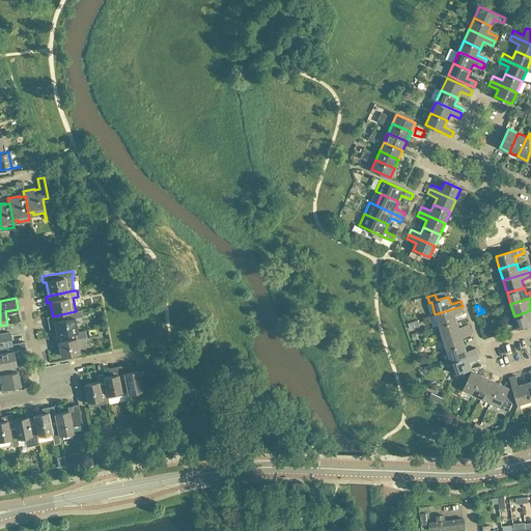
[(456,320),(454,314),(464,311),(463,306),(435,314),(439,326),(456,320)]
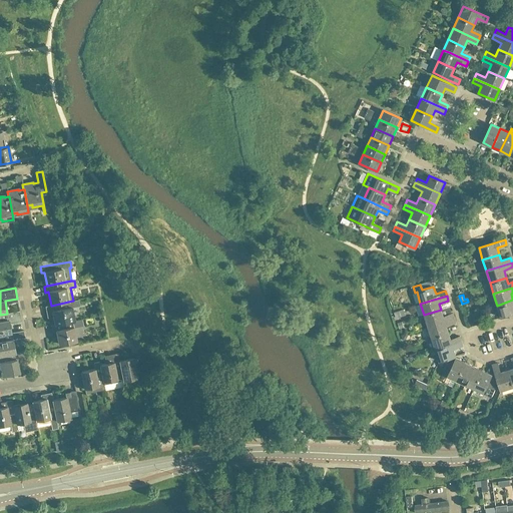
[(512,300),(497,306),(500,318),(512,313),(512,300)]
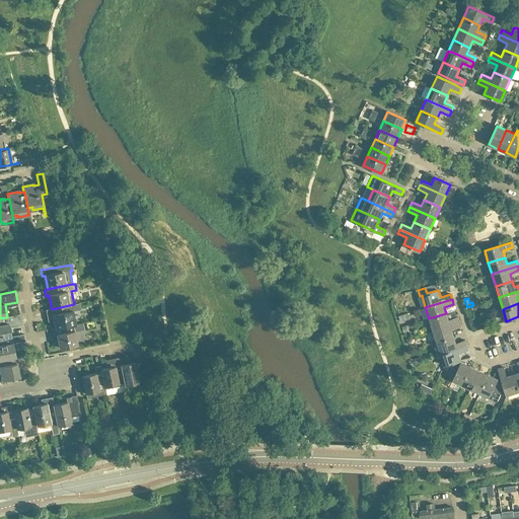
[(75,324),(72,309),(78,308),(78,310),(79,310),(77,304),(74,304),(69,305),(52,309),(46,310),(47,316),(53,315),(56,328),(75,324)]
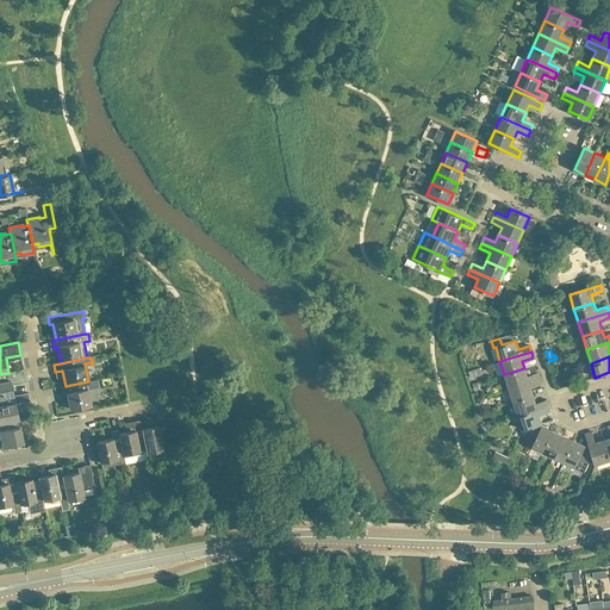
[(524,368),(504,374),(509,388),(540,379),(539,373),(527,377),(524,368)]
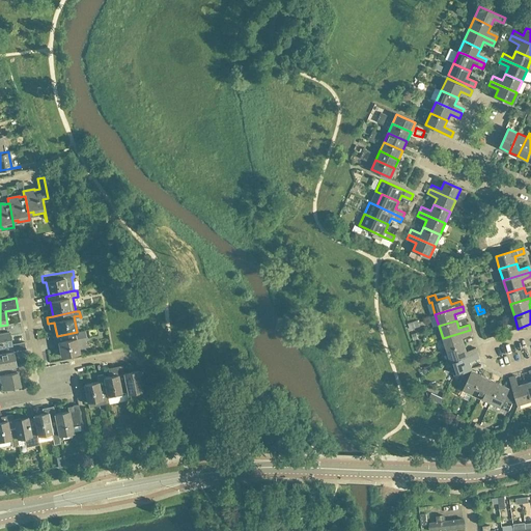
[(0,346),(11,344),(9,335),(22,333),(20,322),(7,325),(0,326),(0,346)]
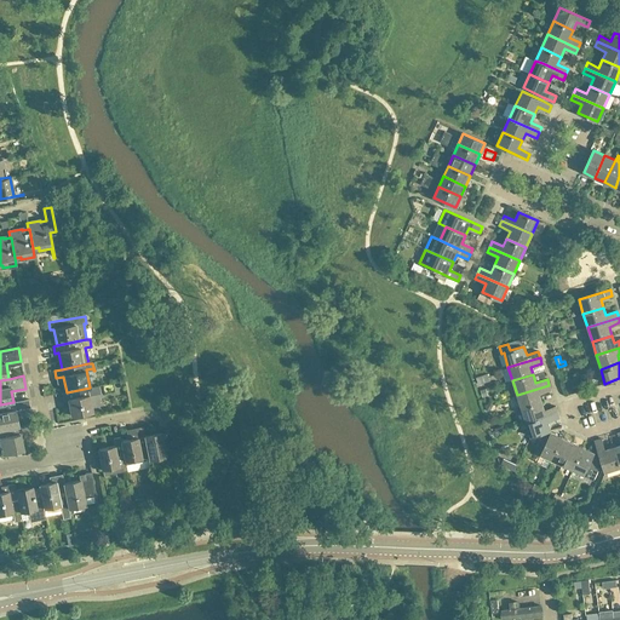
[(541,402),(539,394),(551,390),(549,385),(517,395),(521,408),(541,402)]
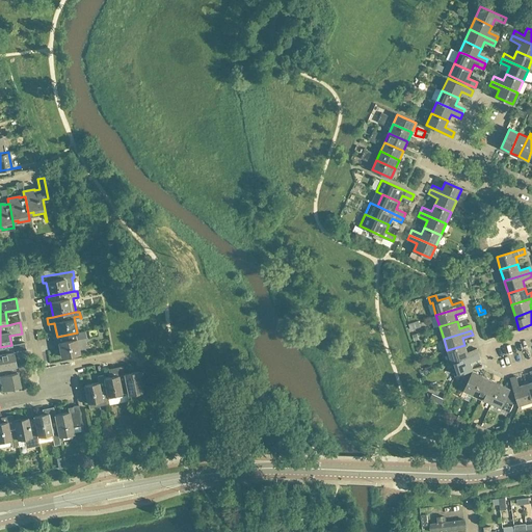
[(79,353),(77,340),(85,338),(84,331),(77,333),(57,337),(53,338),(54,344),(58,343),(60,357),(79,353)]
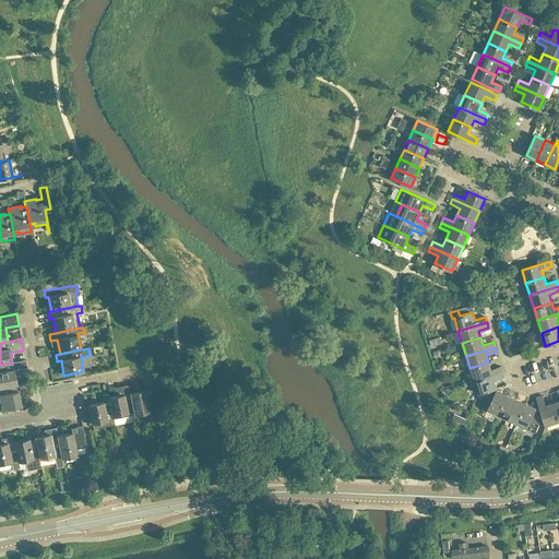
[(0,388),(16,384),(13,371),(26,368),(25,361),(25,360),(12,363),(0,365),(0,388)]
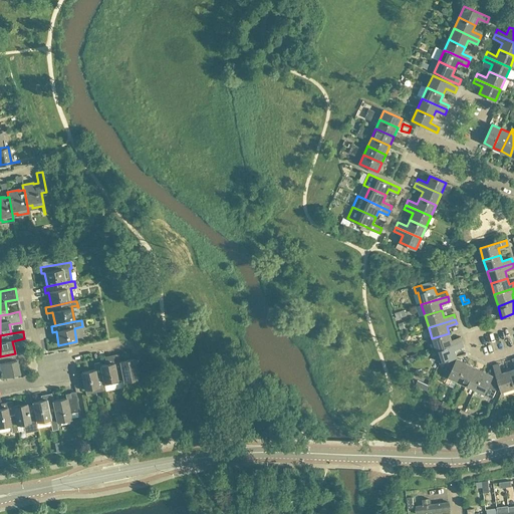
[(451,340),(450,335),(449,333),(432,338),(436,350),(462,342),(461,337),(451,340)]
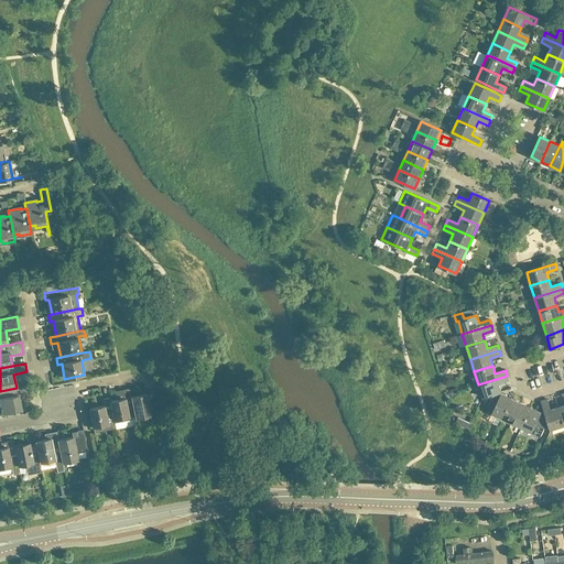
[(500,391),(498,383),(509,380),(507,376),(478,384),(483,398),(500,391)]
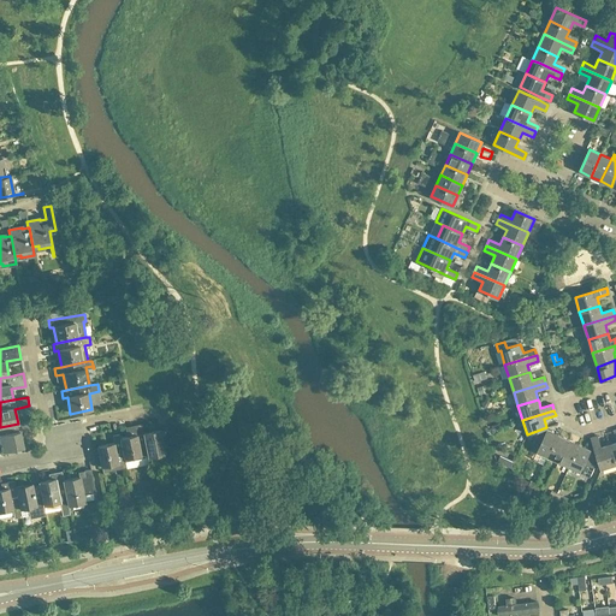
[(0,452),(23,448),(21,432),(34,430),(33,421),(18,424),(0,427),(0,439),(1,444),(0,444),(0,446),(0,448),(1,448),(3,451),(0,451),(0,452)]
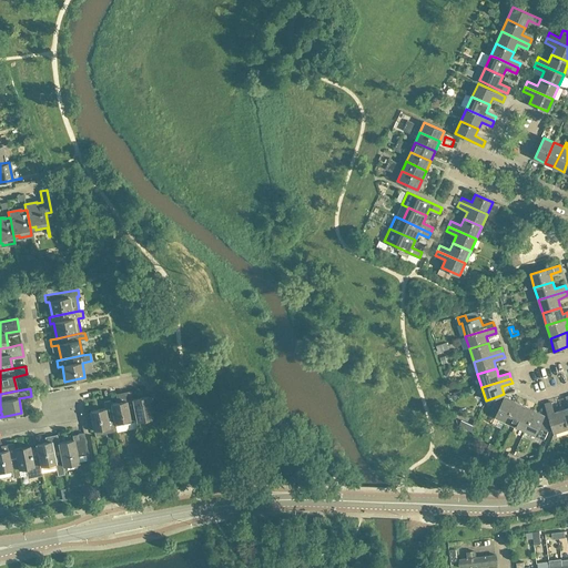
[(137,421),(132,399),(131,395),(124,396),(125,402),(111,404),(114,425),(114,426),(130,423),(137,421)]
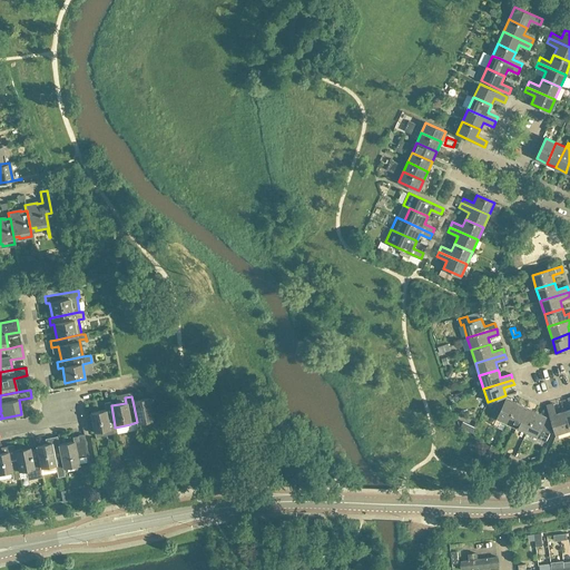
[(517,402),(507,397),(499,414),(497,418),(499,419),(507,423),(517,402)]
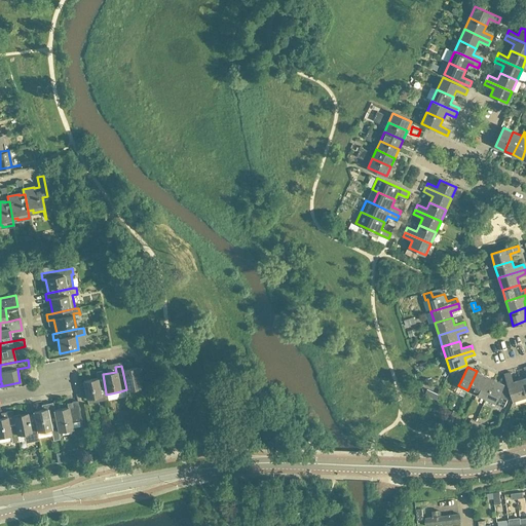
[(153,398),(148,372),(141,373),(142,375),(139,376),(137,368),(122,370),(126,389),(126,390),(140,388),(142,400),(153,398)]
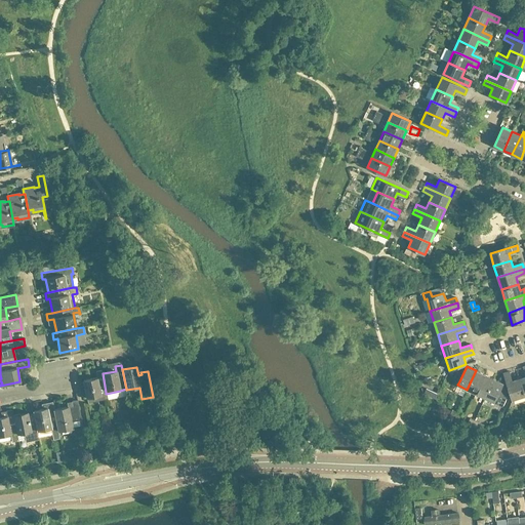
[(106,393),(103,373),(102,370),(95,371),(96,377),(83,380),(86,398),(101,395),(101,394),(106,393)]
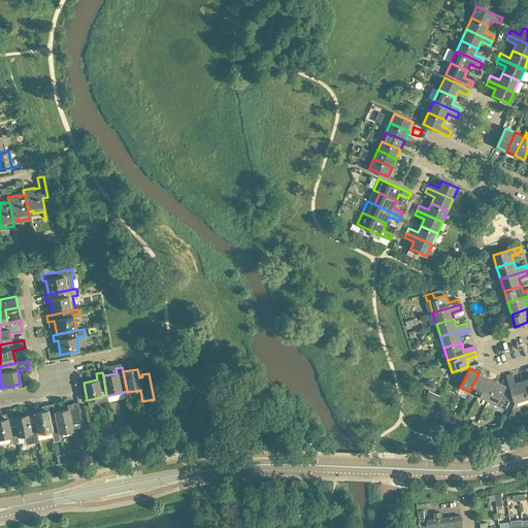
[(469,392),(479,396),(488,377),(479,372),(469,392)]
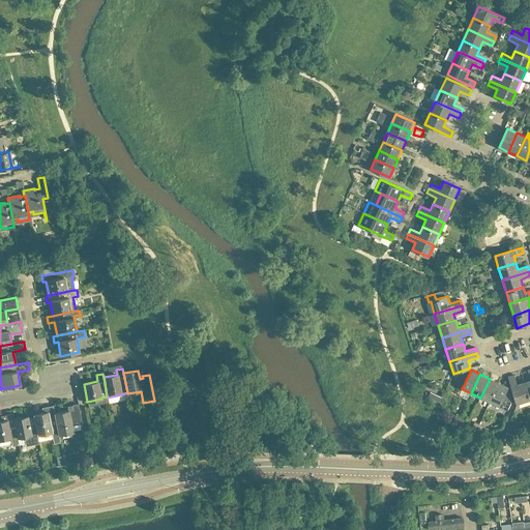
[(529,400),(524,383),(517,385),(513,375),(508,377),(517,404),(529,400)]
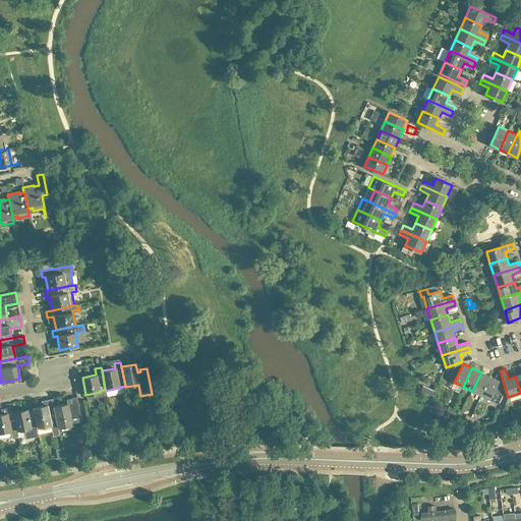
[(481,395),(489,377),(481,372),(472,391),(481,395)]
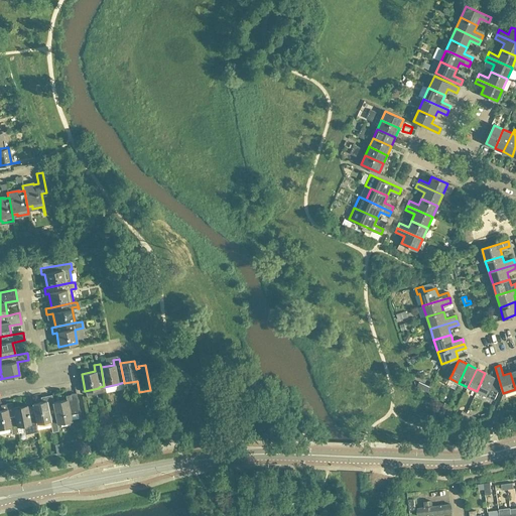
[(494,377),(485,373),(477,391),(494,399),(497,391),(496,386),(491,384),(494,377)]
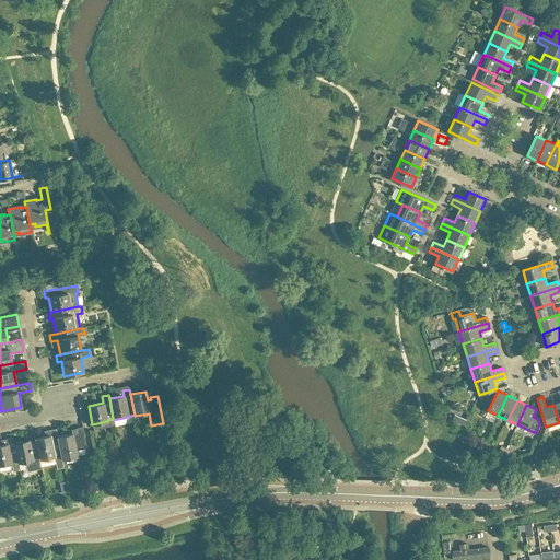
[(86,448),(82,428),(76,429),(77,433),(57,436),(58,440),(62,459),(77,457),(76,451),(86,448)]
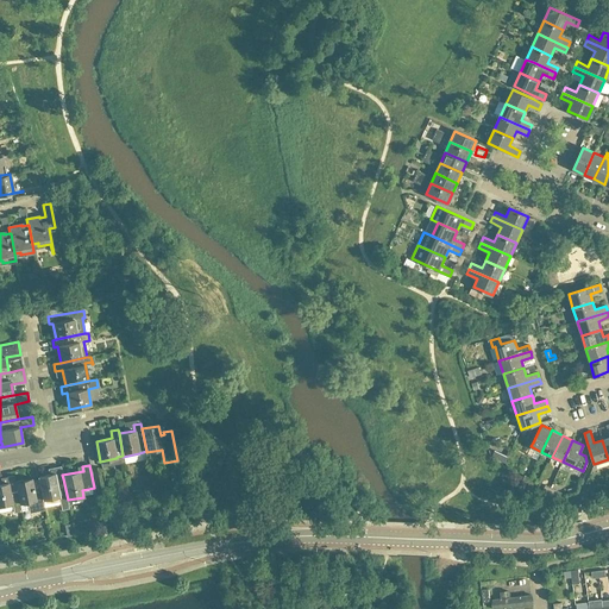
[(38,477),(41,488),(43,501),(58,497),(62,510),(69,509),(68,500),(63,478),(62,475),(61,466),(54,468),(55,473),(38,477)]
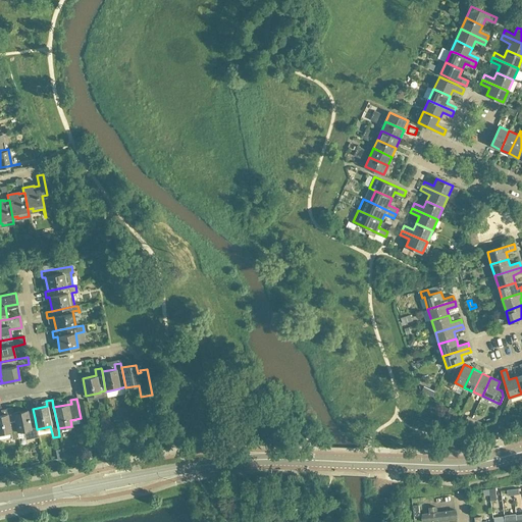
[(18,438),(16,431),(12,413),(11,408),(6,409),(7,414),(0,415),(0,436),(11,434),(12,439),(18,438)]
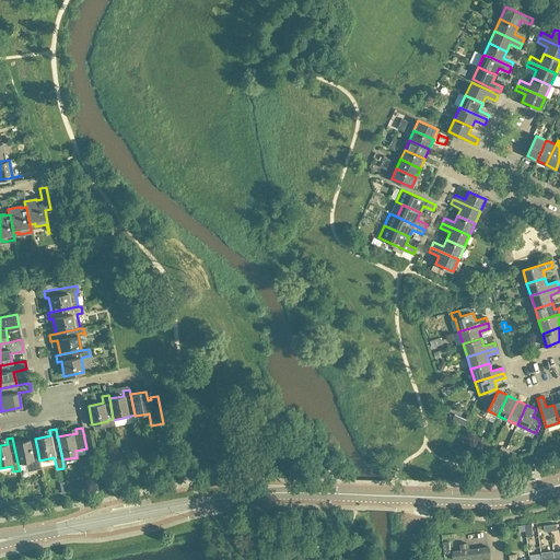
[(39,461),(37,448),(37,454),(32,455),(28,440),(13,443),(18,463),(31,461),(33,471),(42,469),(41,464),(39,461)]
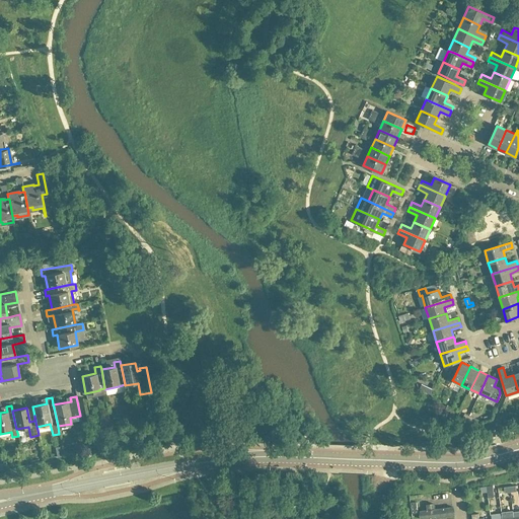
[(419,518),(445,518),(453,518),(451,507),(424,512),(424,511),(418,512),(419,518)]
